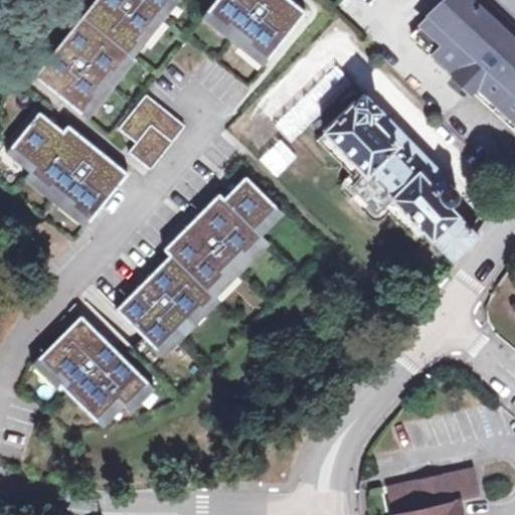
[(94,0),(81,16),(134,57),(179,0),(94,0)]
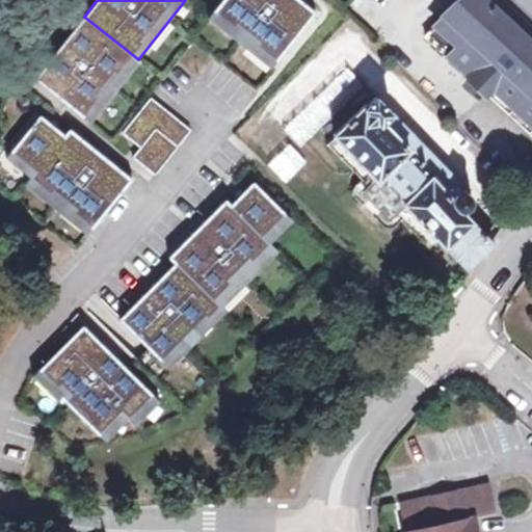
[(224,0),(210,18),(272,68),(317,11),(302,0),(224,0)]
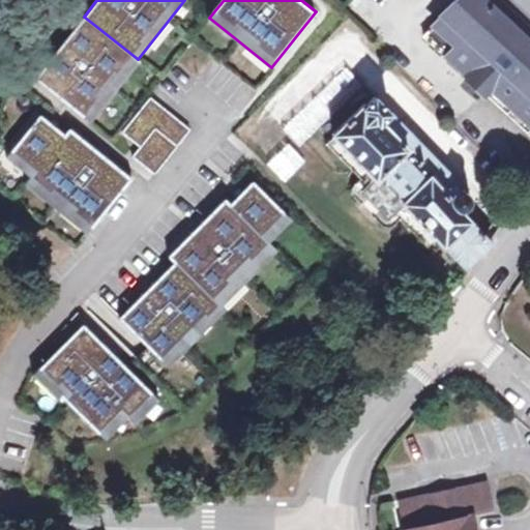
[(529,127),(529,128),(529,129),(529,41),(486,0),(459,0),(425,34),(470,78),(468,80),(484,95),(490,90),(499,81),(529,111),(529,127)]
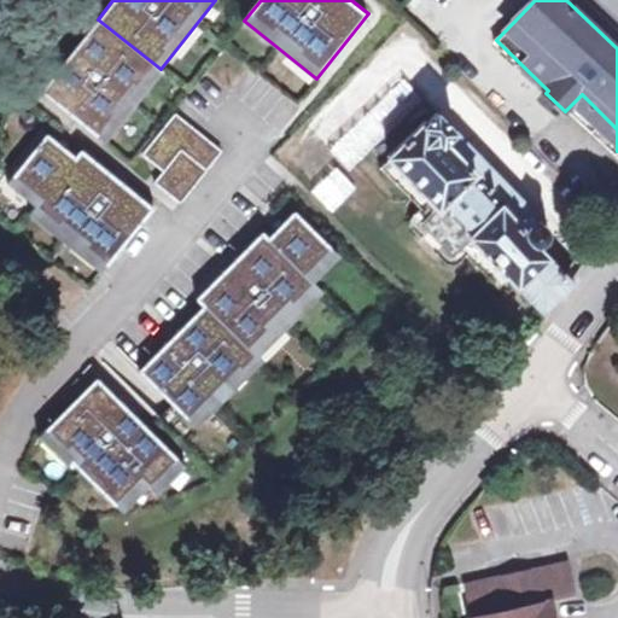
[(161,69),(98,19),(70,54),(41,91),(106,143),(163,71),(161,69)]
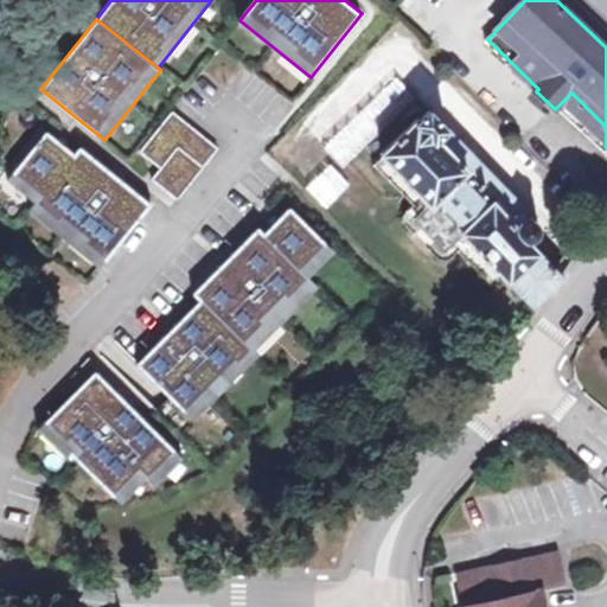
[(398,76),(327,147),(346,166),(417,95),(398,76)]
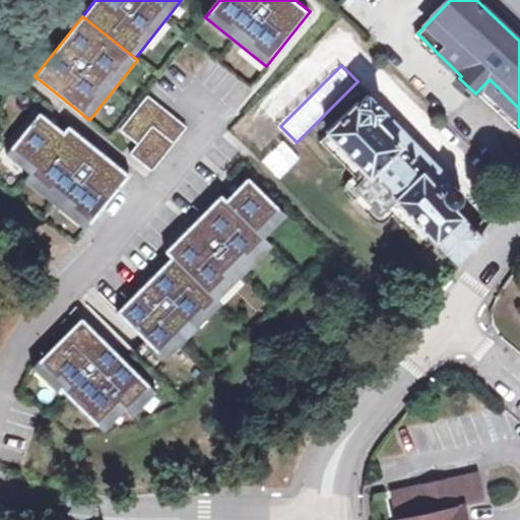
[(519,109),(490,79),(480,88),(519,126),(519,125),(519,109)]
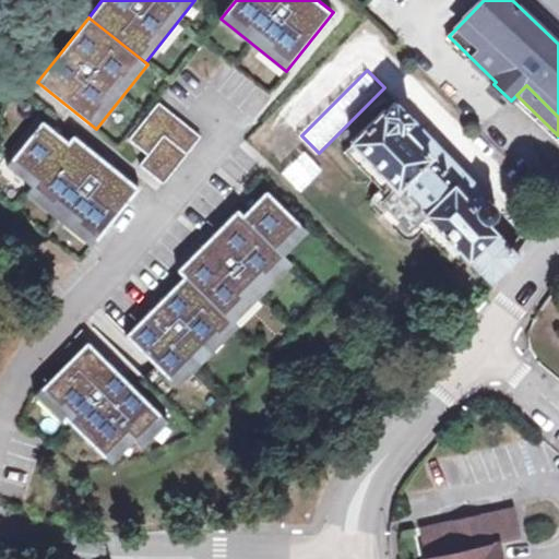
[(426,215),(467,258),(490,281),(519,252),(485,218),(489,218),(494,216),(497,212),(497,209),(495,201),(489,199),(486,199),(479,192),(483,188),(394,100),(352,141),(354,143),(396,186),(426,215)]
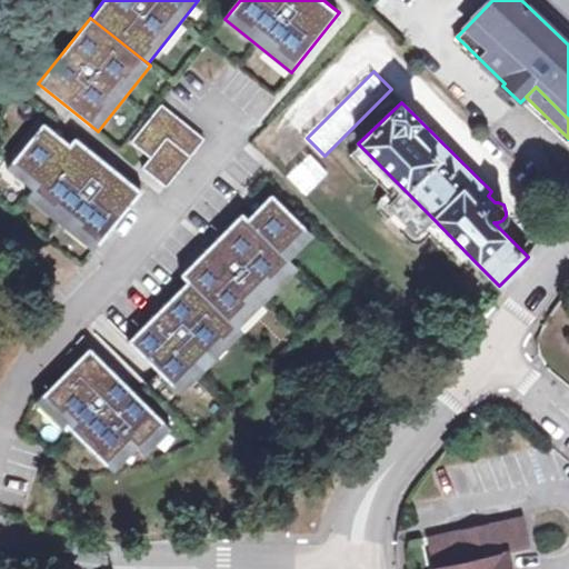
[(206,139),(162,105),(132,141),(152,157),(143,168),(168,187),(206,139)]
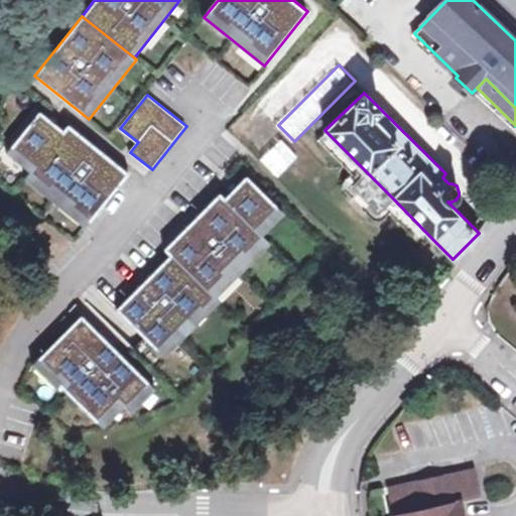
[(54,123),(39,112),(7,153),(30,172),(63,131),(54,123)]
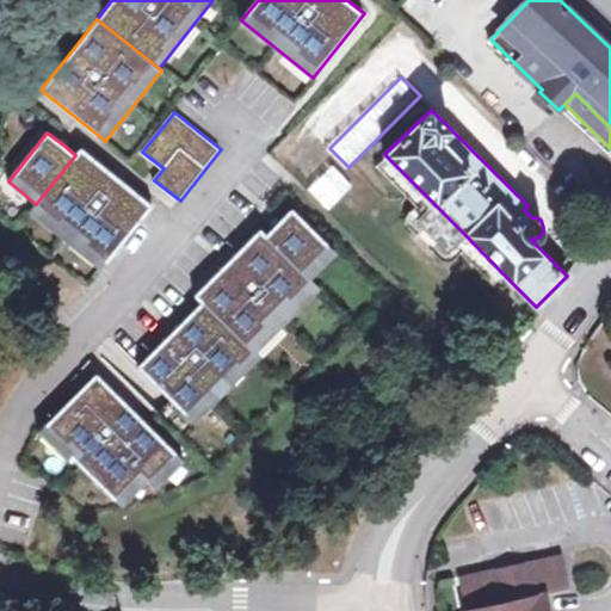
[(116,176),(81,148),(75,155),(36,204),(29,213),(102,270),(153,205),(116,176)]
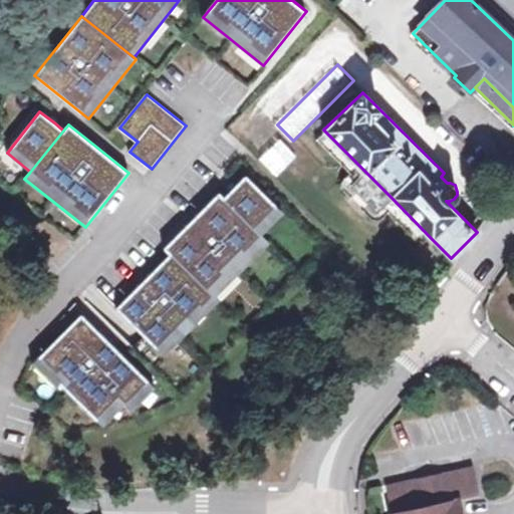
[(364,171),(325,132),(317,140),(356,180),(351,185),(377,212),(382,206),(422,246),(430,237),(392,198),(364,171)]
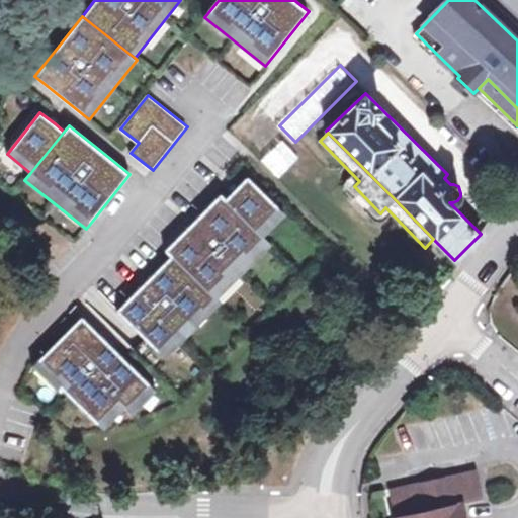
[(300,158),(284,142),(265,160),(281,176),(300,158)]
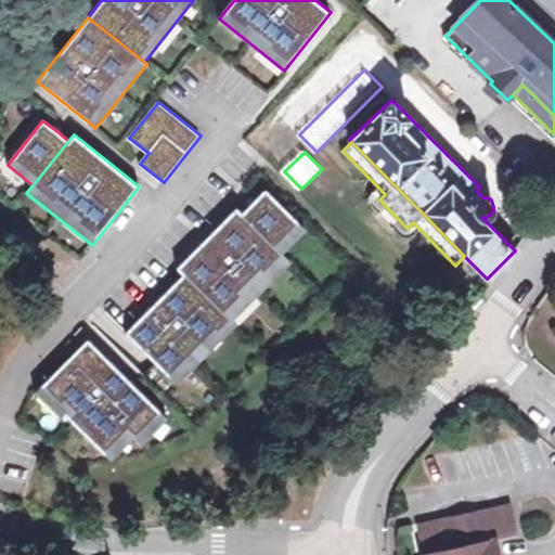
[(242,213),(282,254),(306,230),(266,190),(255,201),(242,213)]
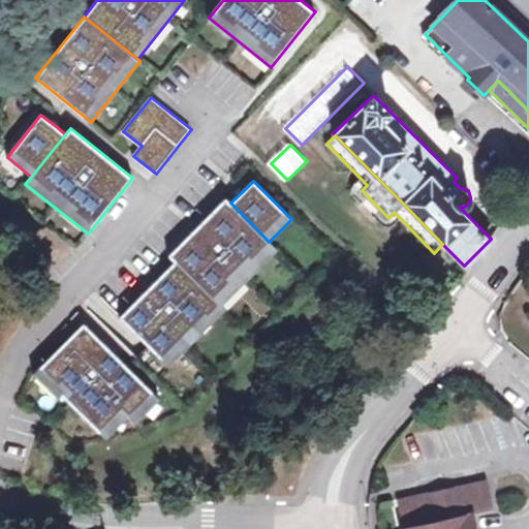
[(219,306),(276,250),(269,242),(230,203),(226,198),(196,227),(169,254),(177,262),(219,306)]
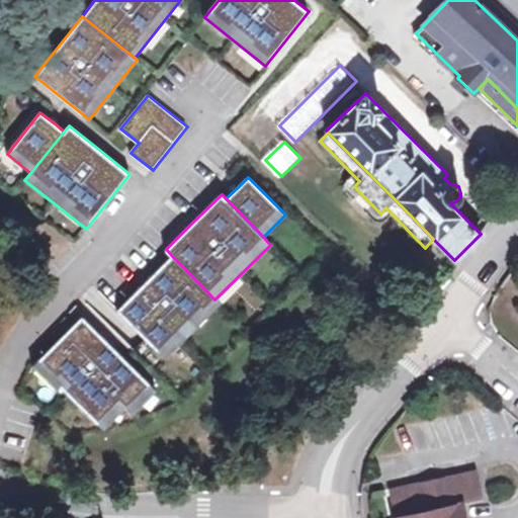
[(117,311),(163,358),(220,304),(214,299),(173,257),(141,288),(117,311)]
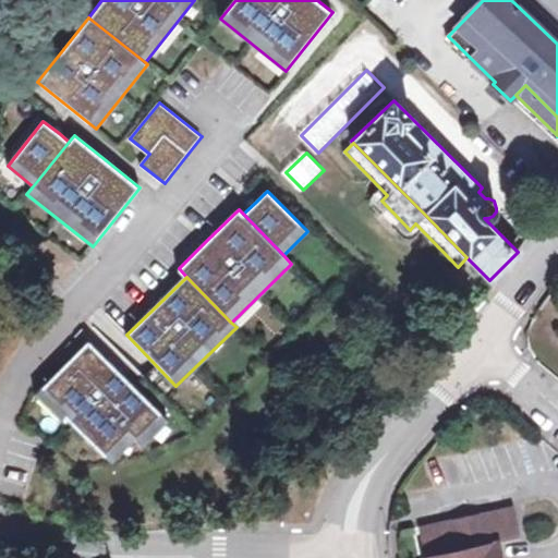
[(117,371),(88,341),(38,392),(111,464),(136,439),(144,447),(169,421),(117,371)]
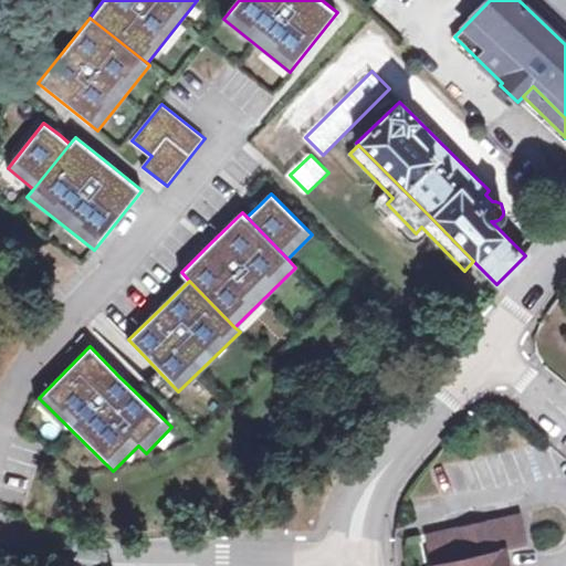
[(510,565),(507,552),(531,546),(524,514),(428,534),(433,565),(510,565)]
